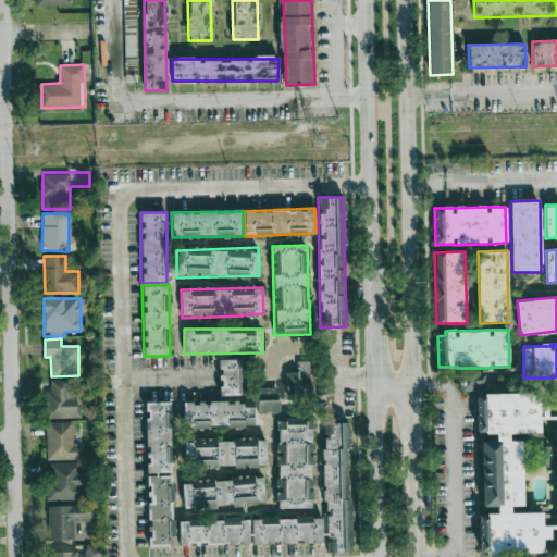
[(221,396),(245,395),(244,359),(220,360),(221,396)]
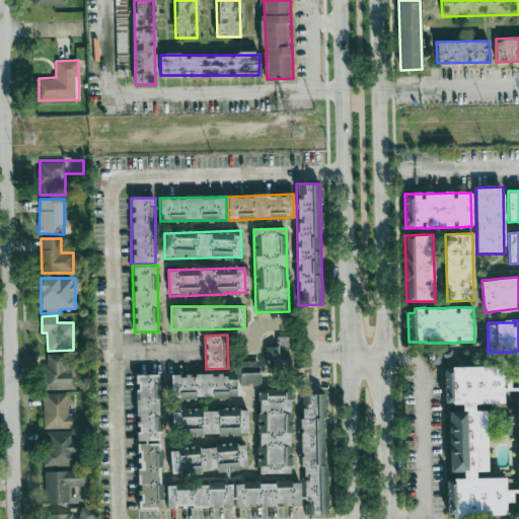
[(277,347),(265,347),(265,362),(289,362),(290,337),(277,337),(277,347)]
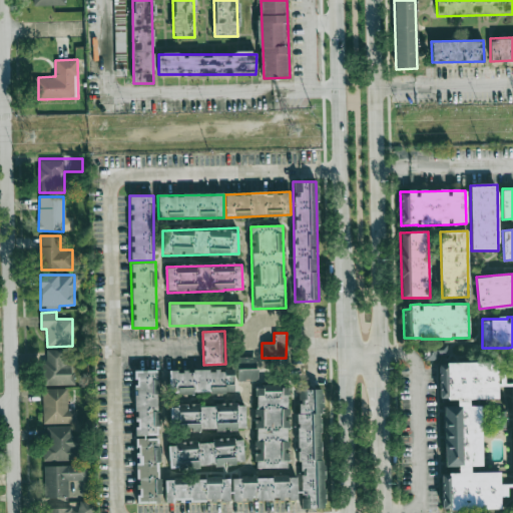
[(73,385),(72,350),(44,351),(45,385),(73,385)]
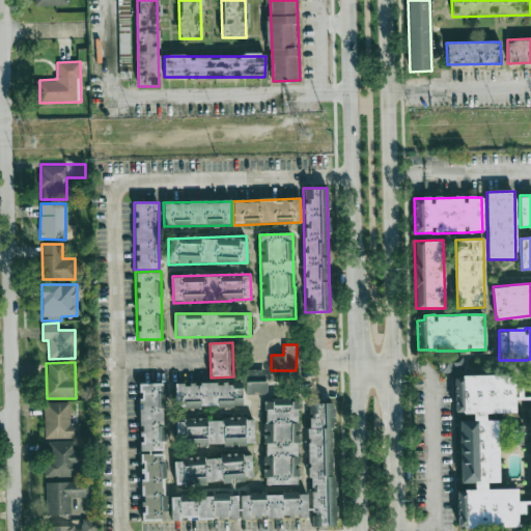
[(267,394),(266,369),(245,369),(246,394),(267,394)]
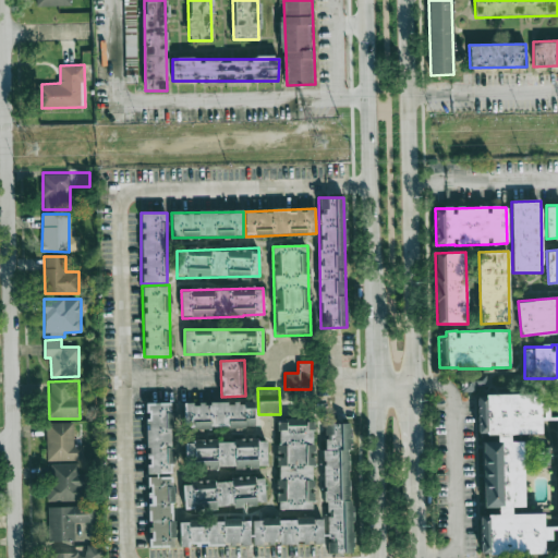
[(482,555),(544,554),(544,540),(552,540),(550,528),(544,528),(543,513),(511,514),(511,507),(524,507),(522,441),(510,441),(509,434),(541,434),(541,420),(555,420),(555,416),(548,416),(548,407),(540,407),(540,393),(477,396),(478,435),(497,434),(497,441),(482,443),(484,508),(498,507),(498,514),(481,516),(482,555)]
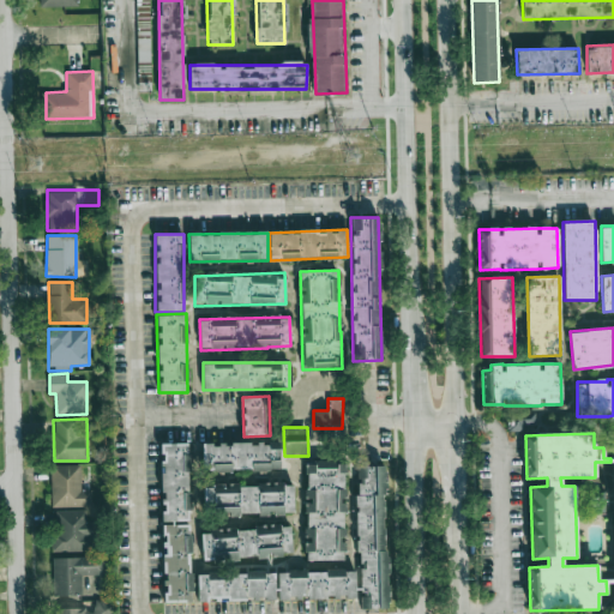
[(190,521),(188,443),(161,444),(162,522),(190,521)]
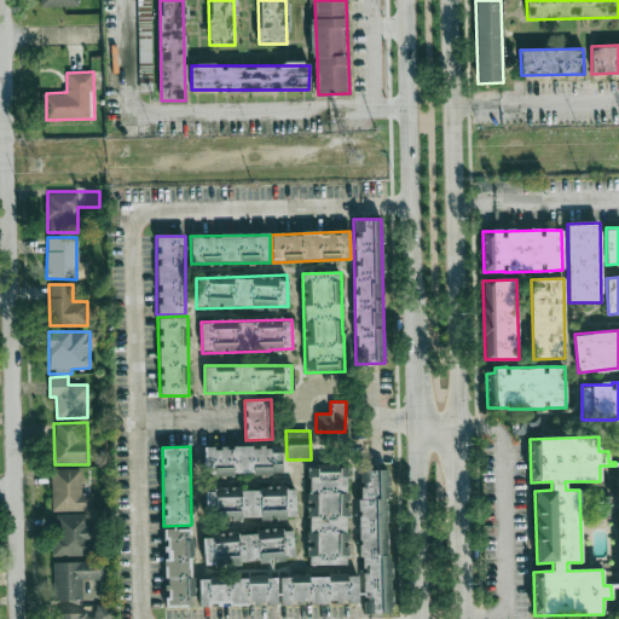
[(203,475),(282,475),(282,447),(203,447),(203,475)]
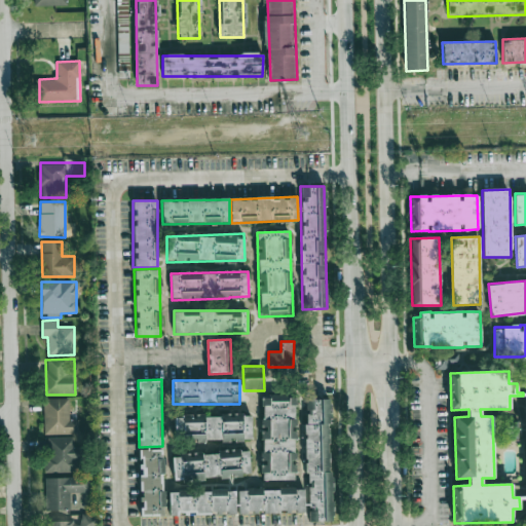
[(295,396),(261,397),(262,428),(260,428),(262,481),(295,480),(294,462),(296,462),(295,428),(296,428),(295,396)]
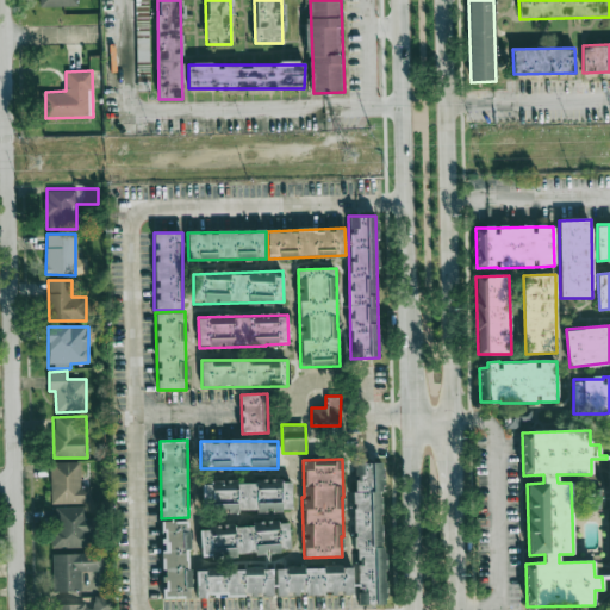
[(80,462),(50,461),(50,503),(91,504),(91,487),(80,486),(80,462)]
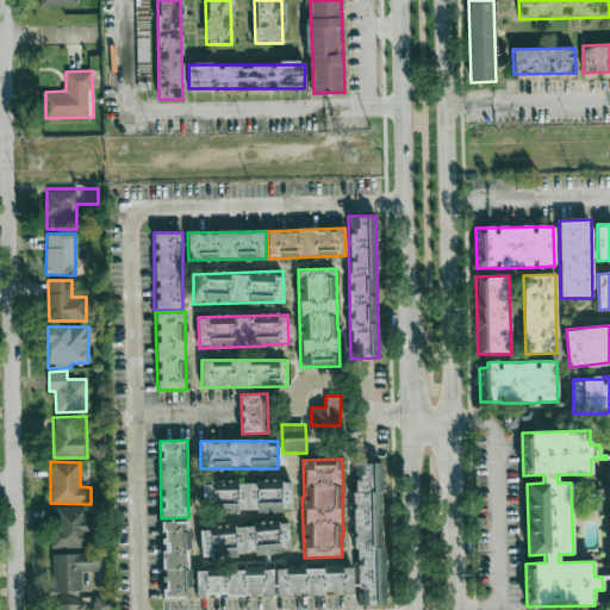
[(355,604),(383,604),(384,462),(356,462),(355,604)]
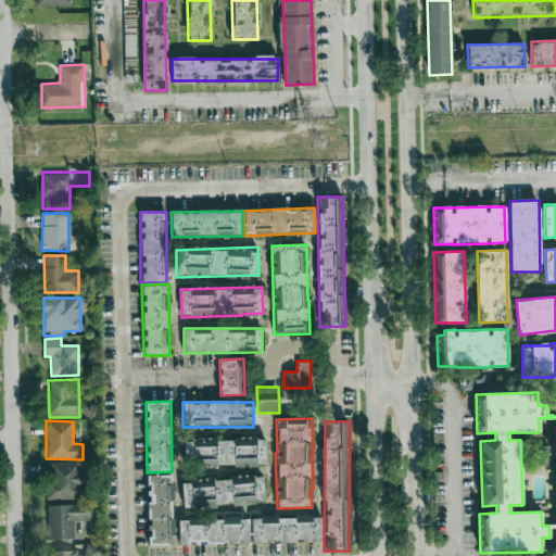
[(266,438),(247,438),(247,440),(185,438),(184,458),(205,458),(205,465),(265,467),(266,438)]
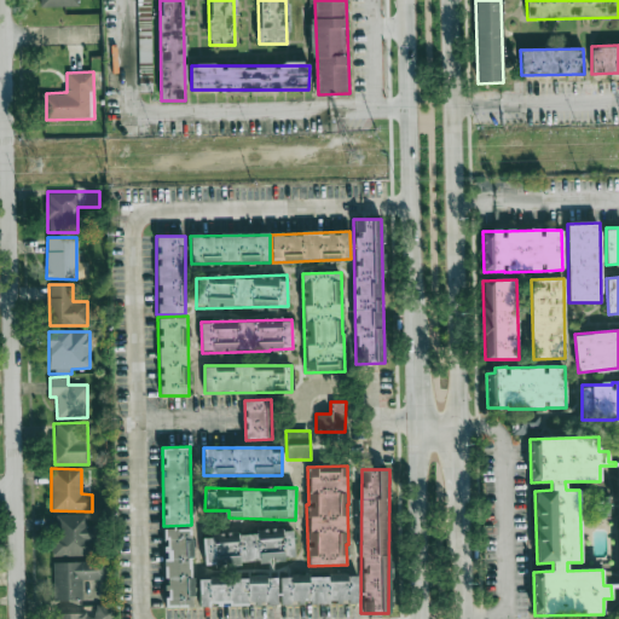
[(591,498),(591,516),(611,518),(611,499),(591,498)]
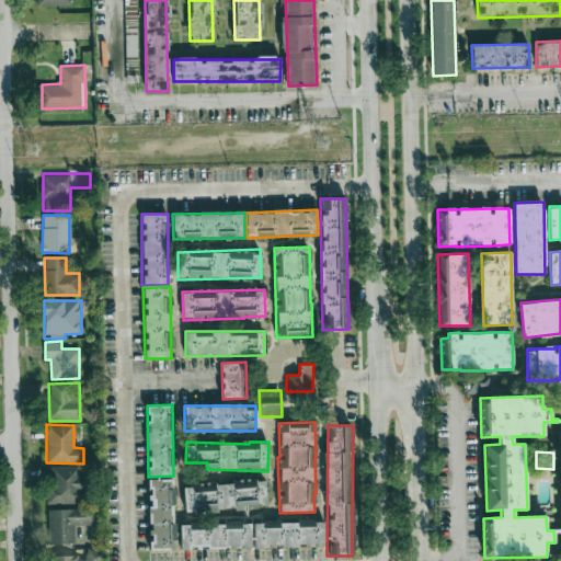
[(48,503),(84,503),(84,476),(79,477),(79,467),(48,467),(48,503)]
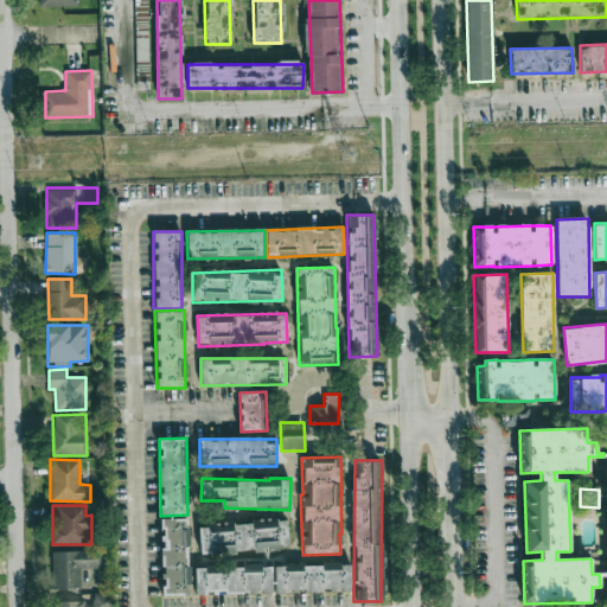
[(161,595),(190,595),(189,518),(161,518),(161,595)]
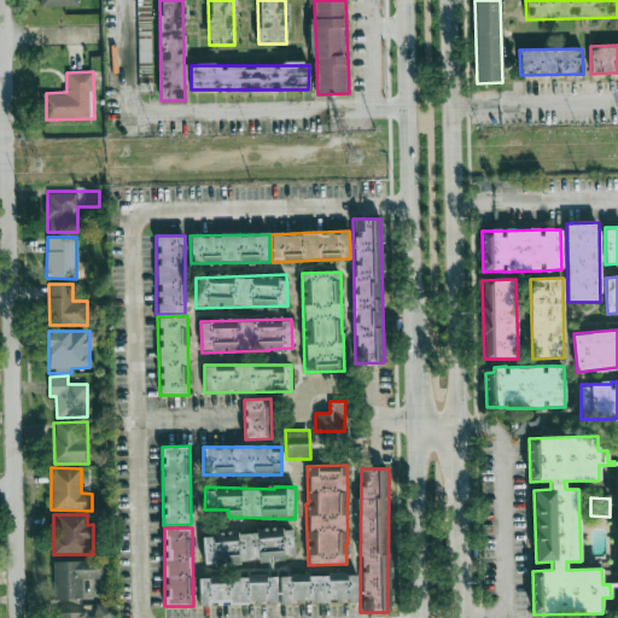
[(292,529),(202,534),(203,563),(293,559),(292,529)]
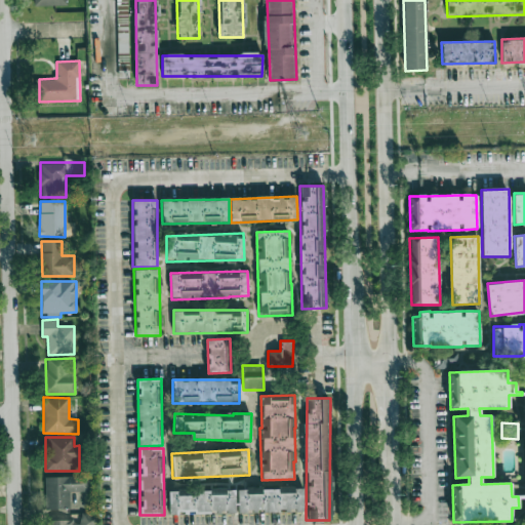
[(45,477),(45,510),(71,509),(70,492),(90,491),(90,476),(45,477)]
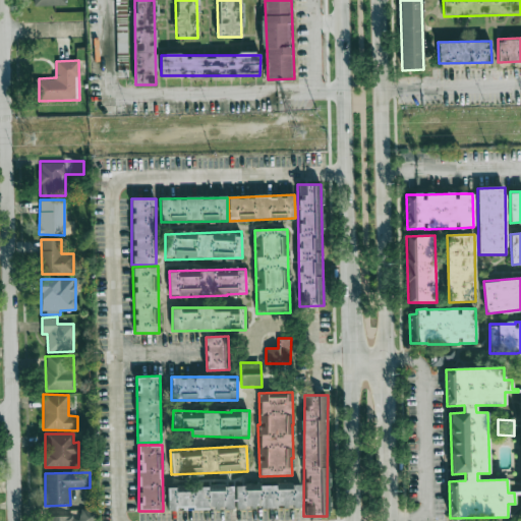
[(301,483),(235,484),(236,508),(301,507),(301,483)]
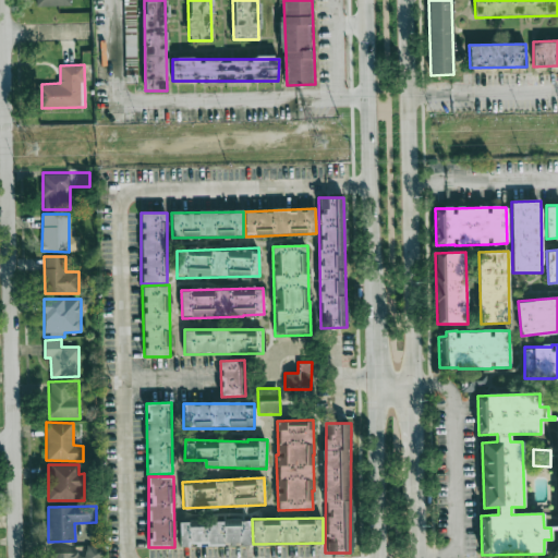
[(250,545),(250,520),(180,521),(180,546),(250,545)]
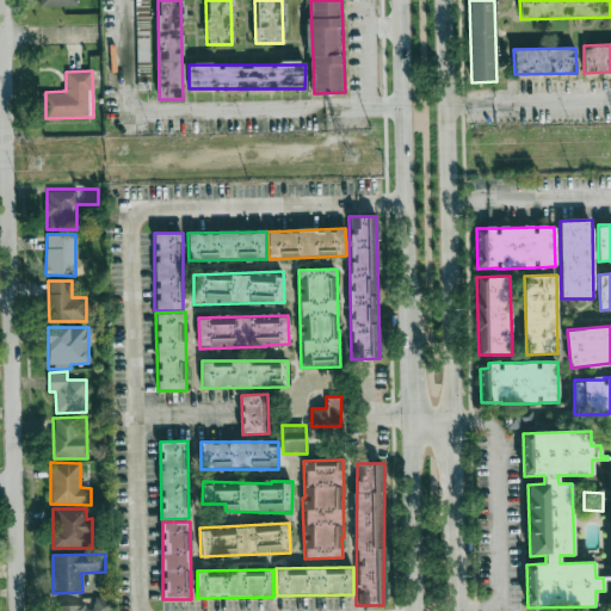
[(110,610),(111,598),(94,598),(93,610),(110,610)]
